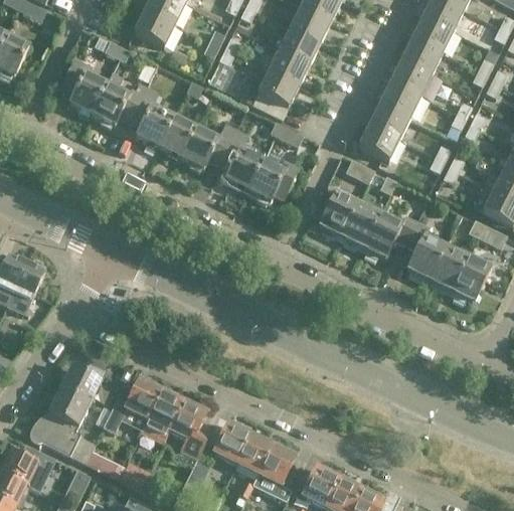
[(14,9),(19,0),(5,0),(3,4),(14,9)]
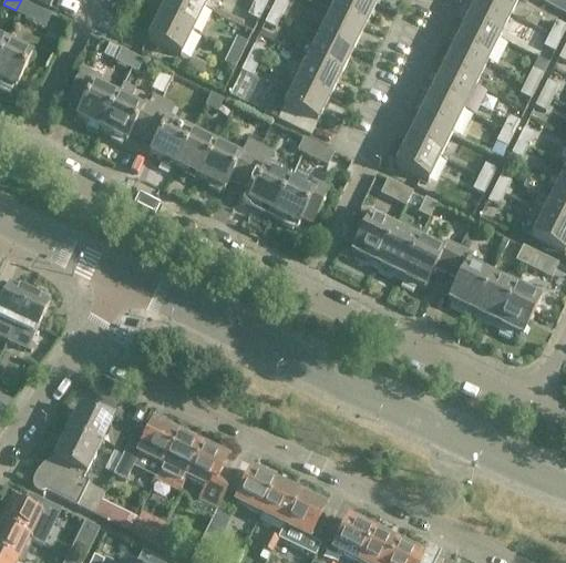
[(45,26),(51,13),(23,0),(21,0),(16,10),(45,26)]
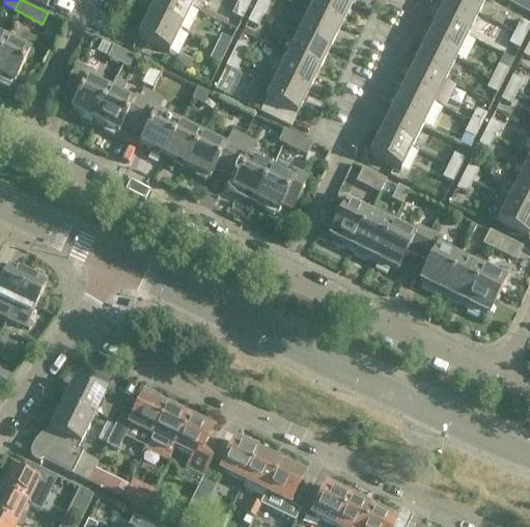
[(180,27),(192,5),(180,0),(156,0),(149,12),(180,27)]
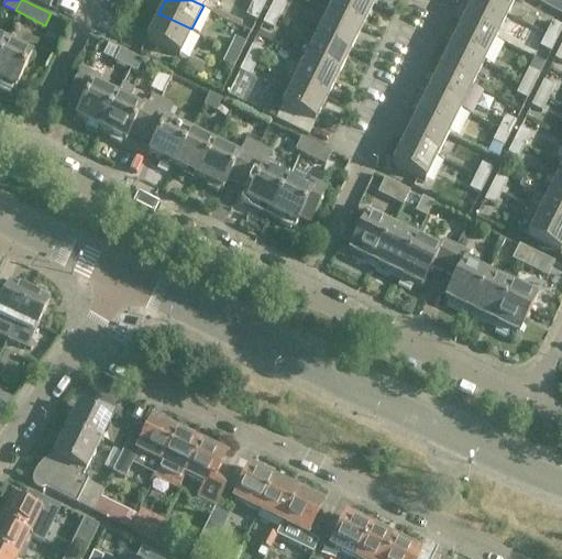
[(251,30),(256,18),(263,6),(252,0),(240,23),(251,30)]
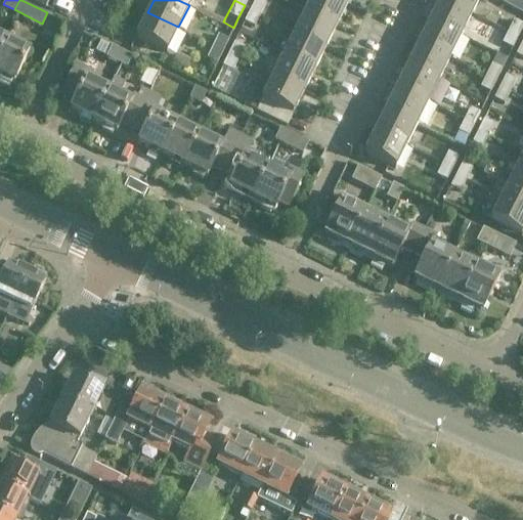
[(253,0),(250,8),(260,12),(266,1),(264,0),(253,0)]
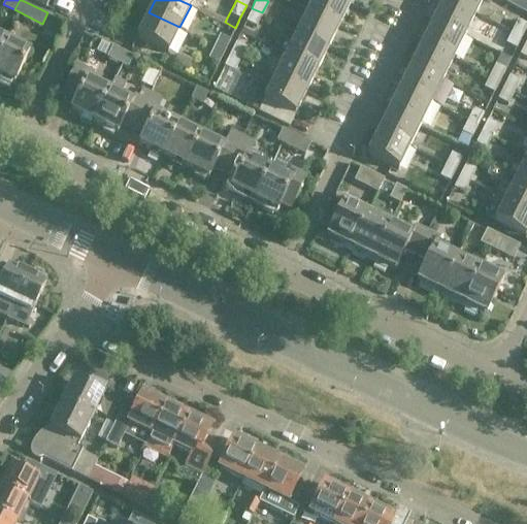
[(313,0),(308,8),(339,24),(350,1),(348,0),(313,0)]
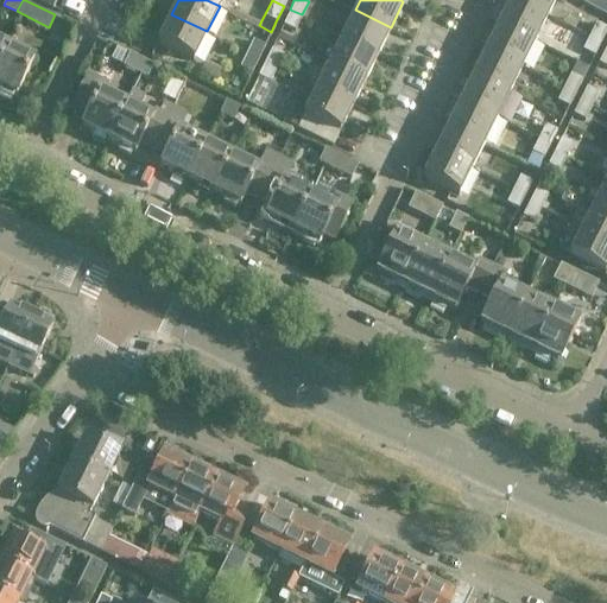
[(510,0),(500,20),(535,38),(548,12),(523,0),(510,0)]
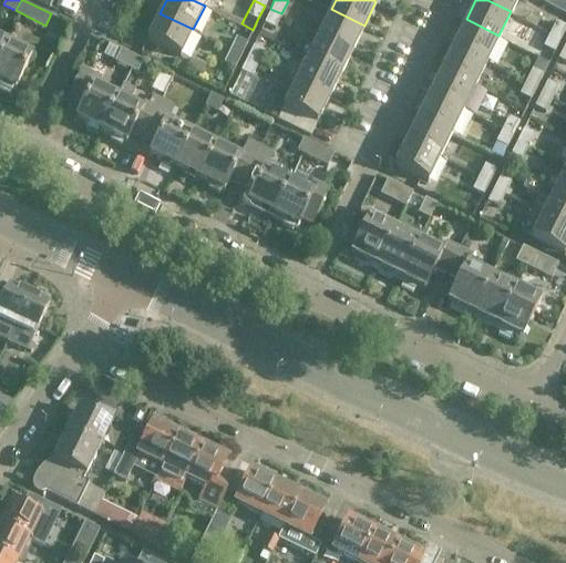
[(487,0),(511,11),(516,0),(487,0)]
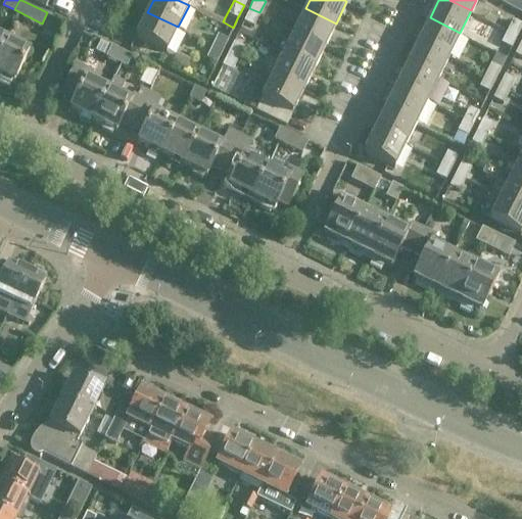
[(508,0),(506,4),(516,9),(520,0),(508,0)]
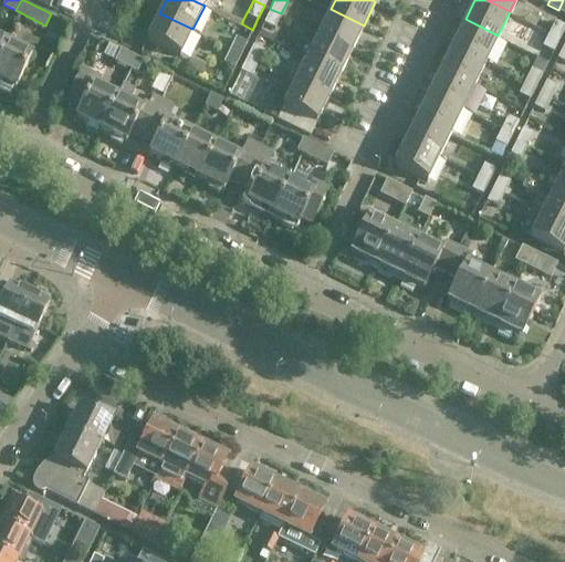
[(274,25),(281,13),(270,9),(264,20),(274,25)]
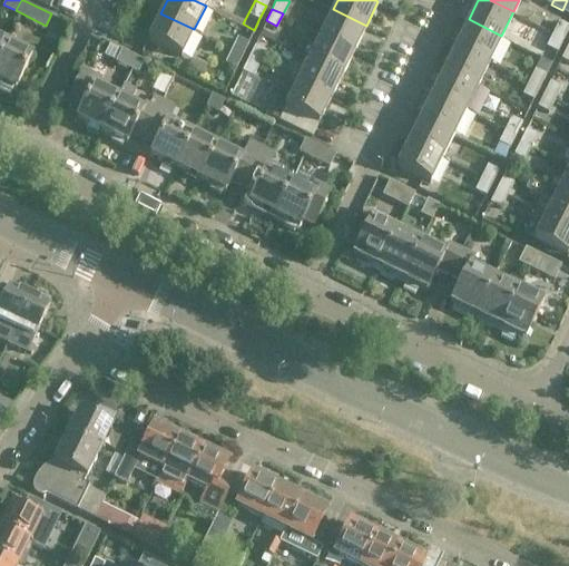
[(333,9),(322,32),(354,49),(366,26),(333,9)]
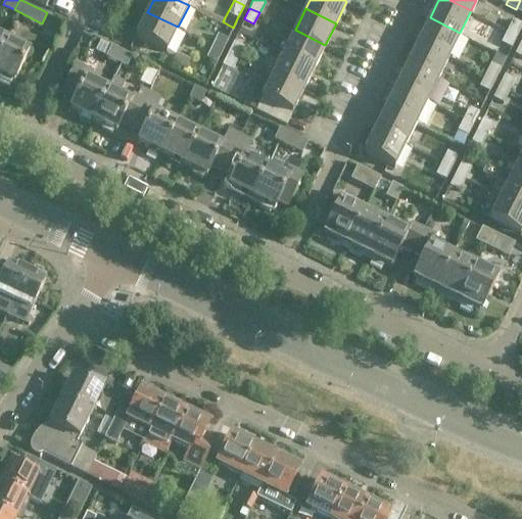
[(167,49),(178,27),(147,12),(137,35),(167,49)]
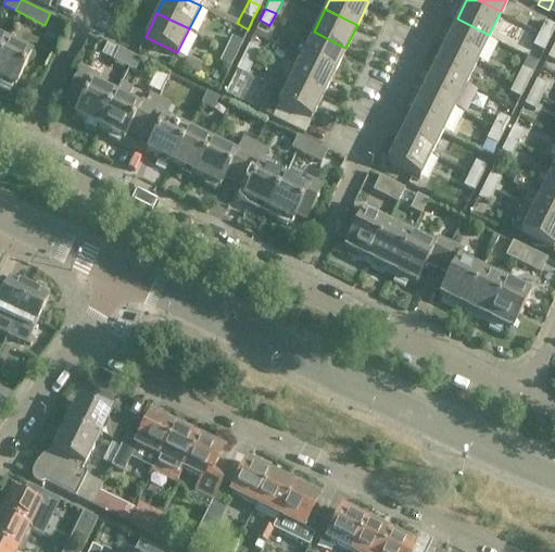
[(539,30),(550,36),(554,25),(554,22),(545,17),(541,26),(539,30)]
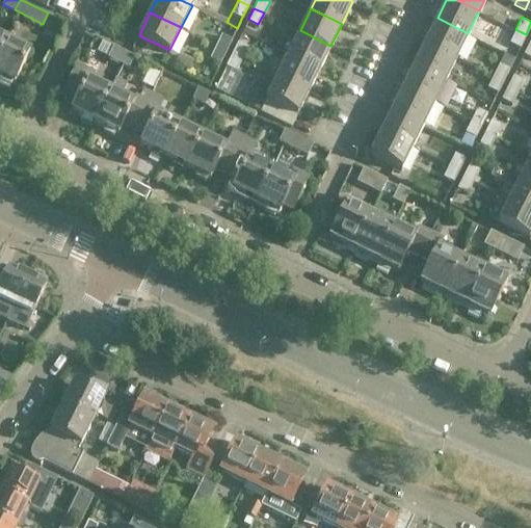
[(426,41),(456,56),(468,33),(437,18),(426,41)]
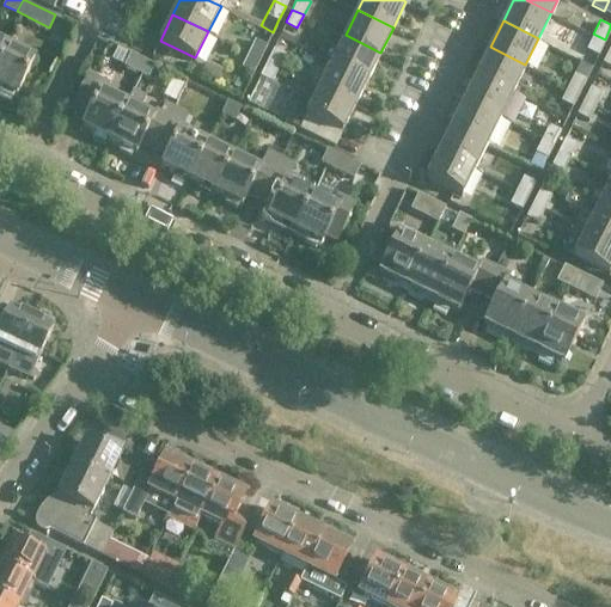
[(599,54),(605,40),(593,34),(587,47),(599,54)]
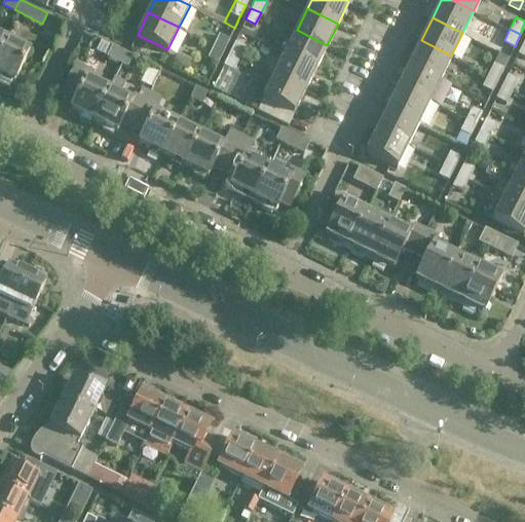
[(327,45),(297,30),(286,52),(316,67),(327,45)]
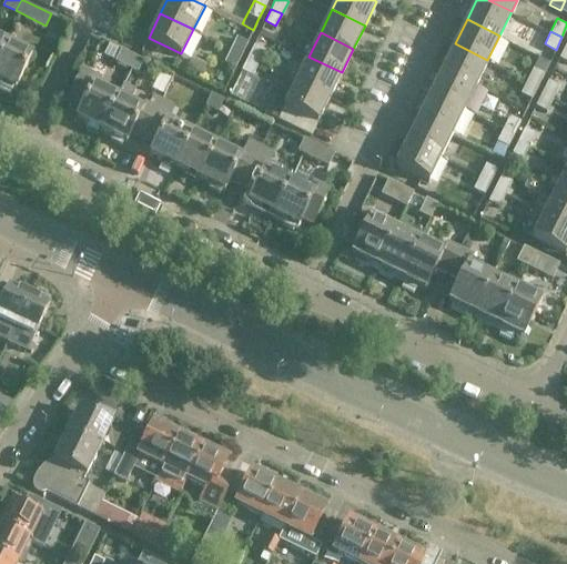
[(231,48),(242,52),(247,40),(236,34),(231,48)]
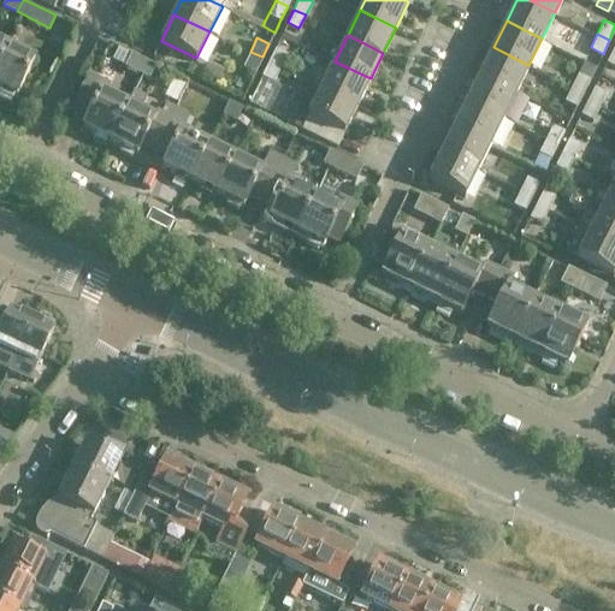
[(7,43),(0,59),(0,85),(3,87),(0,90),(12,95),(13,93),(16,94),(34,57),(7,43)]
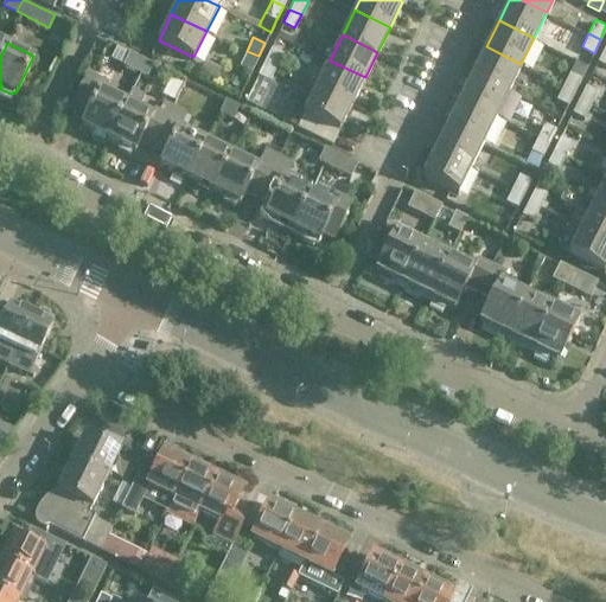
[(272,46),(265,59),(276,65),(284,52),(272,46)]
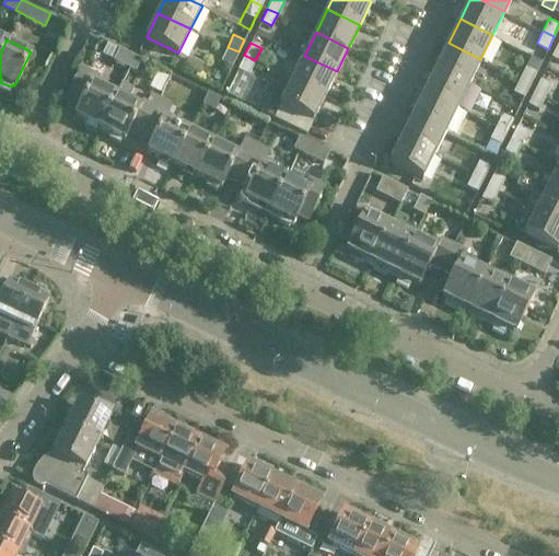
[(449,43),(437,67),(469,82),(480,59),(449,43)]
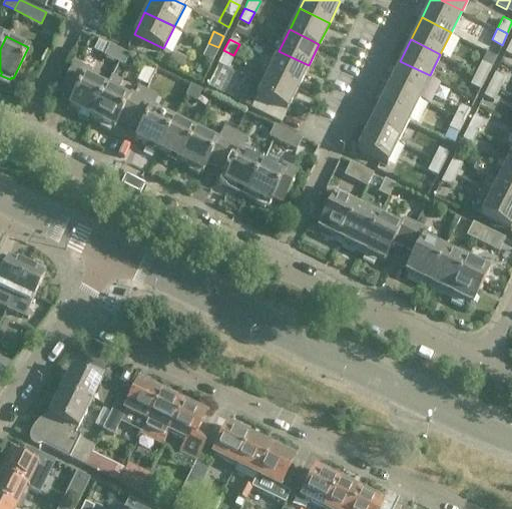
[(108,56),(108,57),(113,60),(113,58),(123,63),(129,52),(109,42),(103,53),(108,56)]
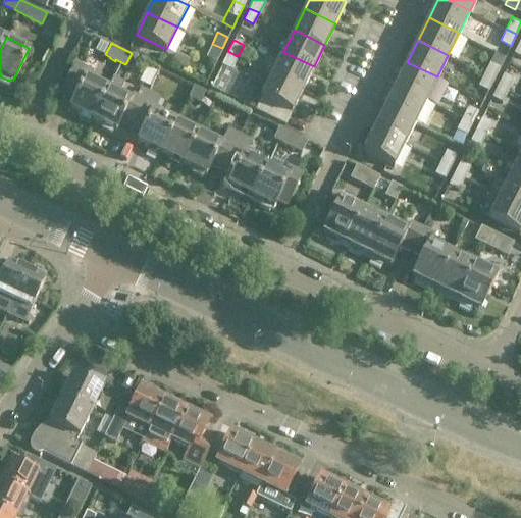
[(216,60),(222,48),(212,44),(206,55),(216,60)]
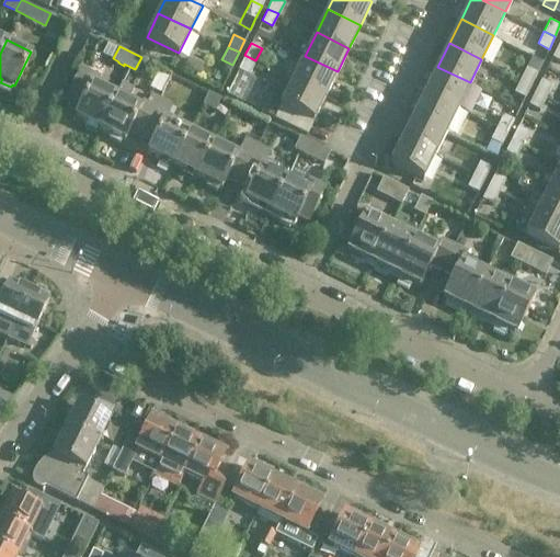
[(255,60),(244,55),(238,68),(249,72),(255,60)]
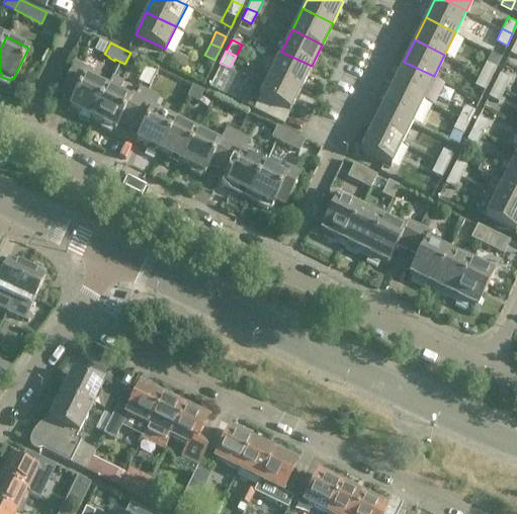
[(492,51),(481,72),(491,77),(501,56),(492,51)]
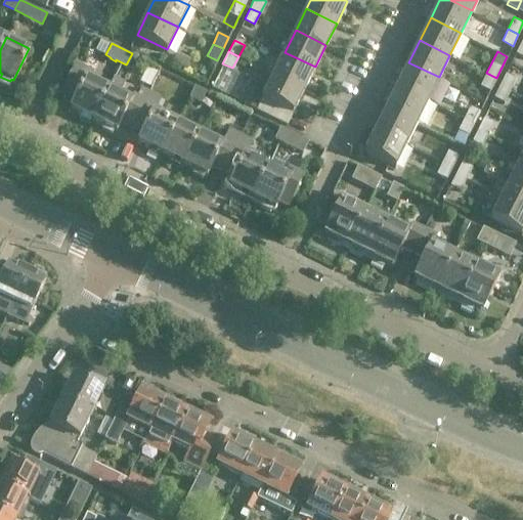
[(305,89),(315,67),(285,52),(274,74),(305,89)]
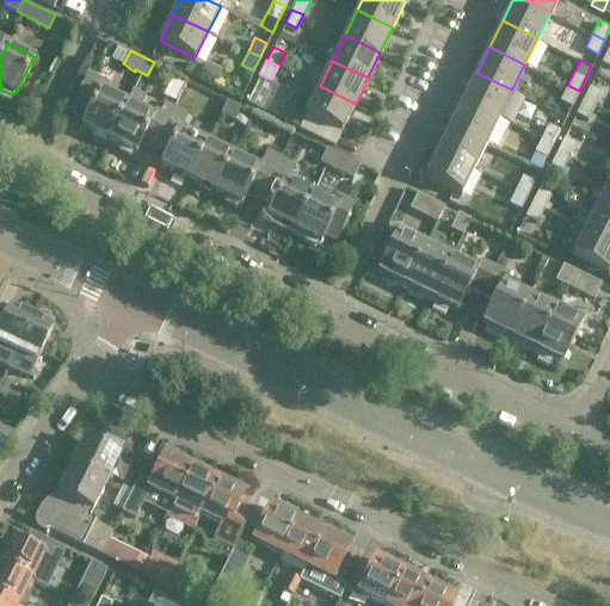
[(90,72),(72,107),(87,116),(82,125),(94,131),(93,135),(104,140),(106,136),(109,138),(127,101),(115,96),(119,86),(90,72)]
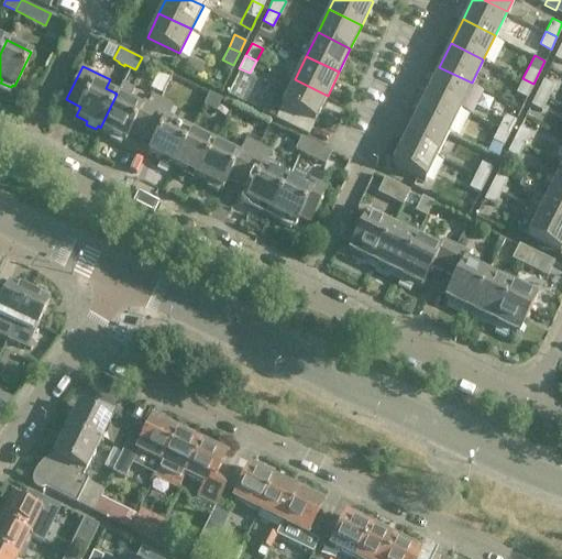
[(439,67),(427,90),(460,107),(472,83),(439,67)]
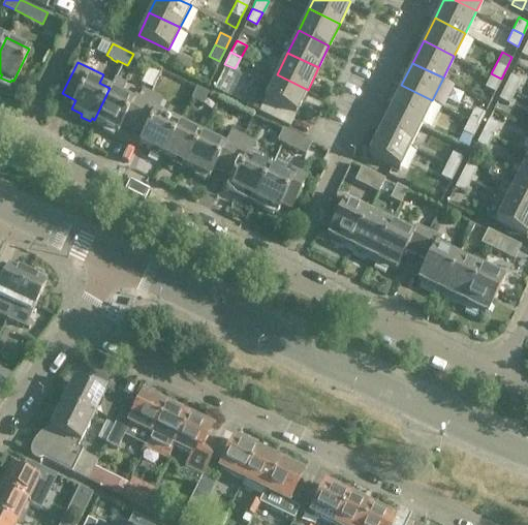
[(495,90),(501,79),(491,73),(486,85),(495,90)]
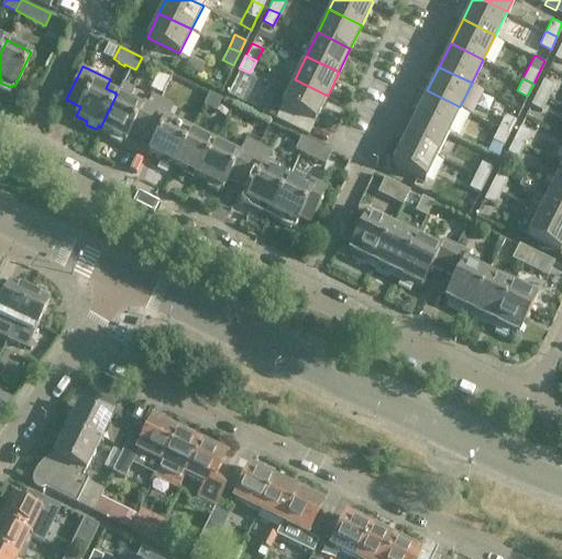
[(538,89),(549,95),(554,84),(543,78),(538,89)]
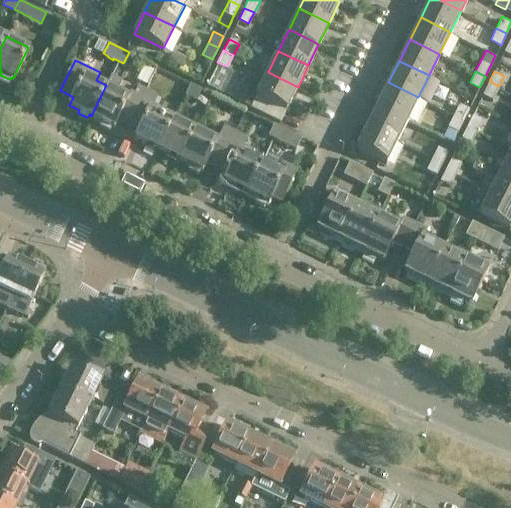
[(287,109),(298,87),(268,72),(257,94),(287,109)]
